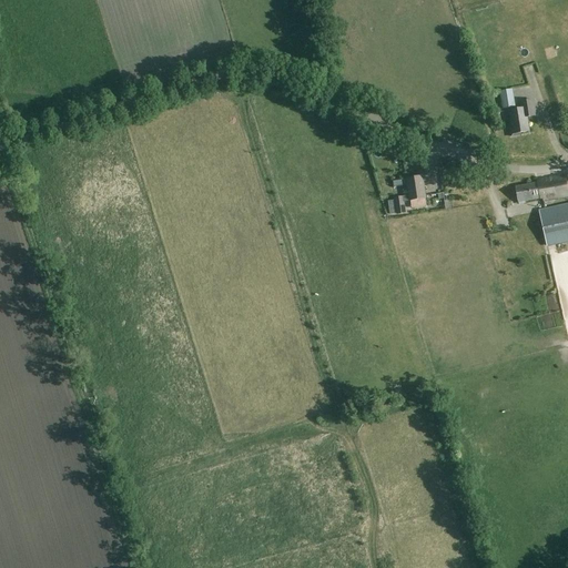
[(503,109),(516,107),(513,89),(499,91),(503,109)]
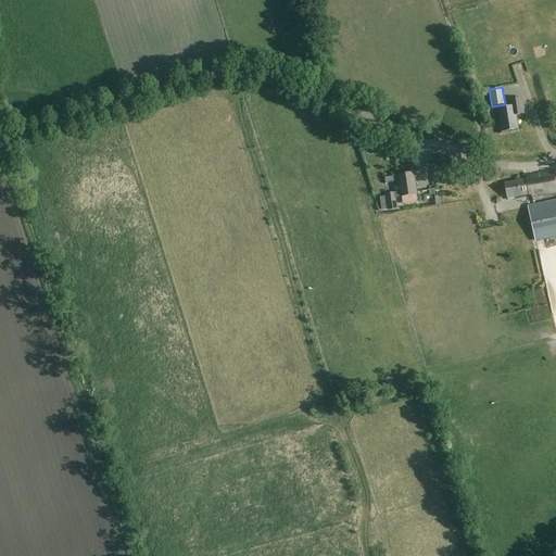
[(518,129),(516,115),(525,114),(521,98),(509,100),(510,106),(498,109),(502,124),(498,124),(501,134),(509,133),(509,130),(518,129)]
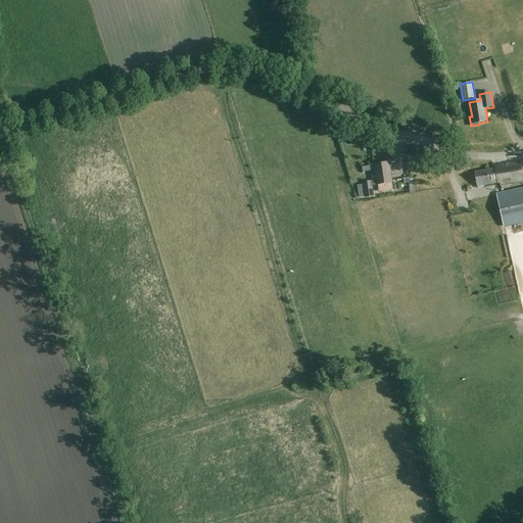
[(522,180),(522,160),(506,164),(506,165),(504,167),(503,164),(494,167),(494,169),(475,173),(477,187),(500,183),(501,185),(522,180)]
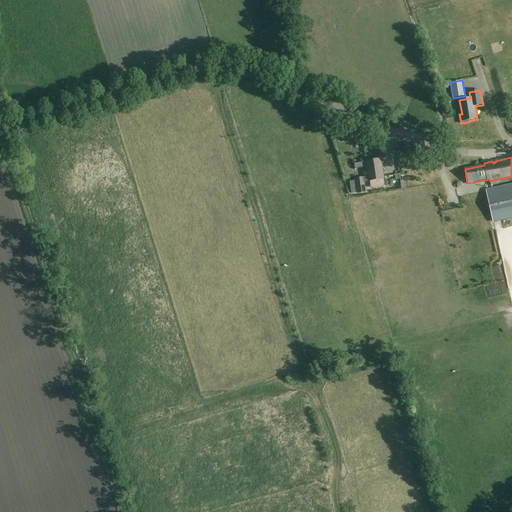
[(369,181),(384,179),(381,159),(366,161),(369,181)]
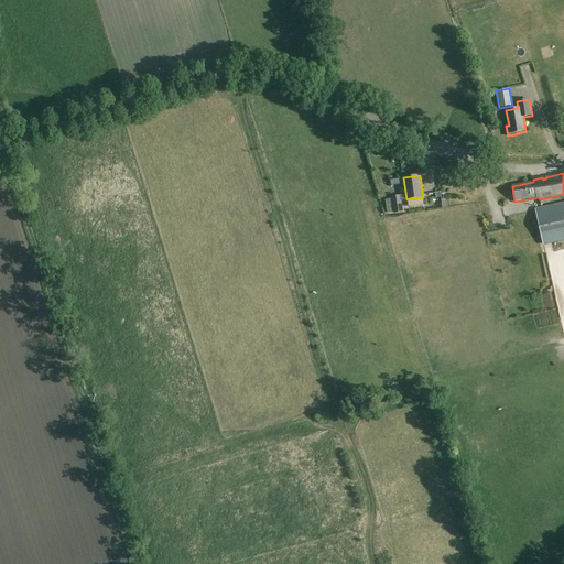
[(403,213),(400,195),(391,197),(394,214),(403,213)]
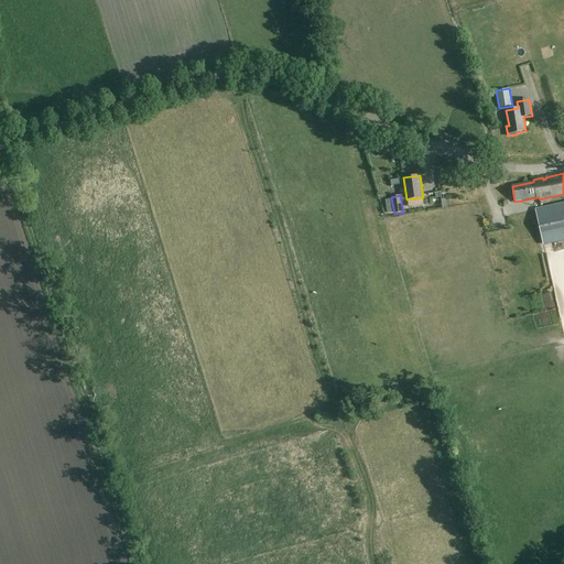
[(563,203),(533,210),(542,246),(563,240),(563,203)]
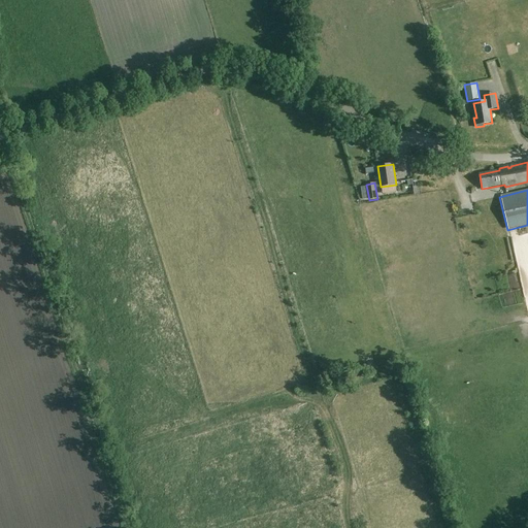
All buildings are outlined.
